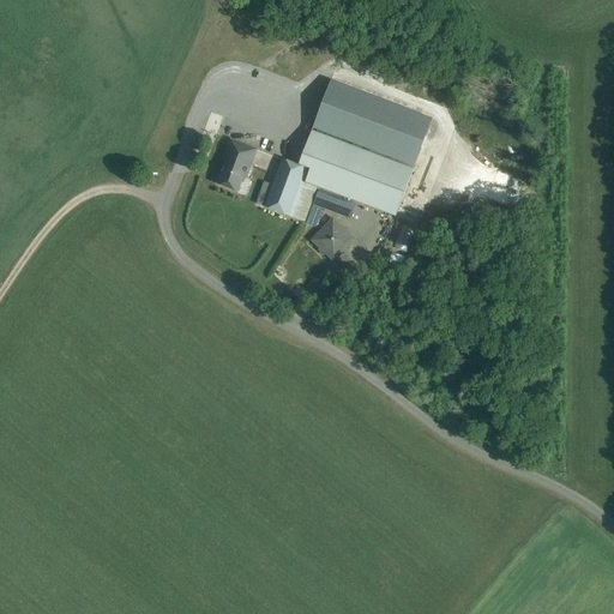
[(325,94),(313,128),(415,167),(433,118),(331,79),(325,94)]
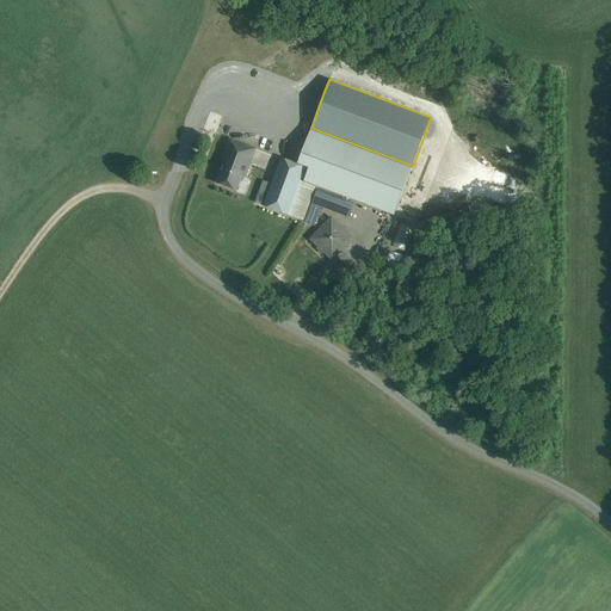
[(297,165),(297,166),(308,170),(303,183),(315,187),(394,217),(413,167),(310,129),(297,165)]
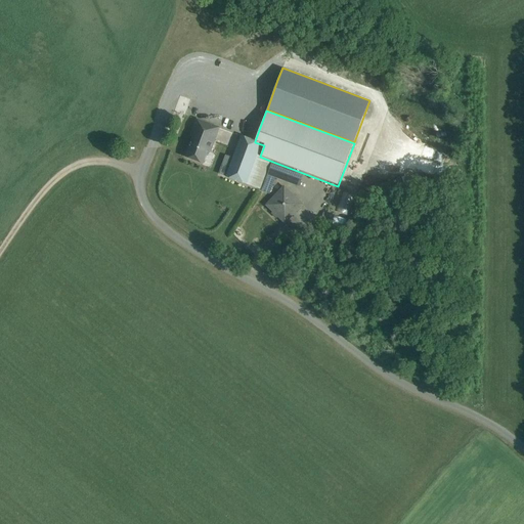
[(219,128),(198,120),(191,135),(193,136),(186,157),(203,163),(208,151),(210,153),(219,128)]
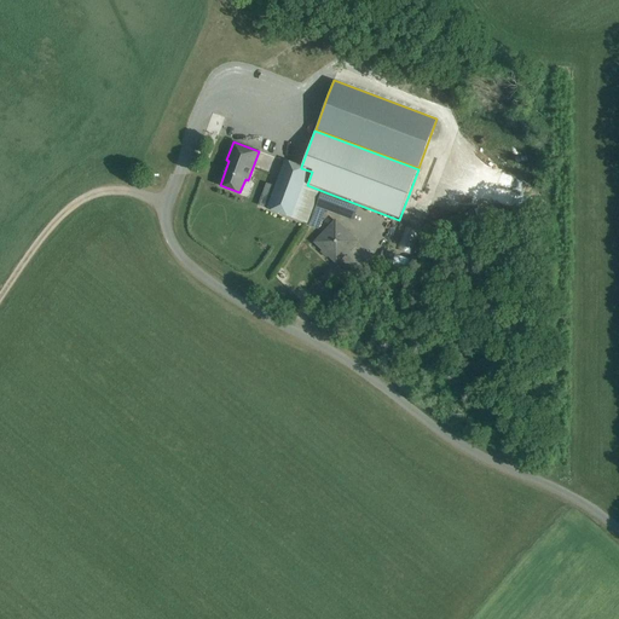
[(301,167),(285,161),(267,208),(307,224),(319,190),(307,185),(312,172),(301,168),(301,167)]
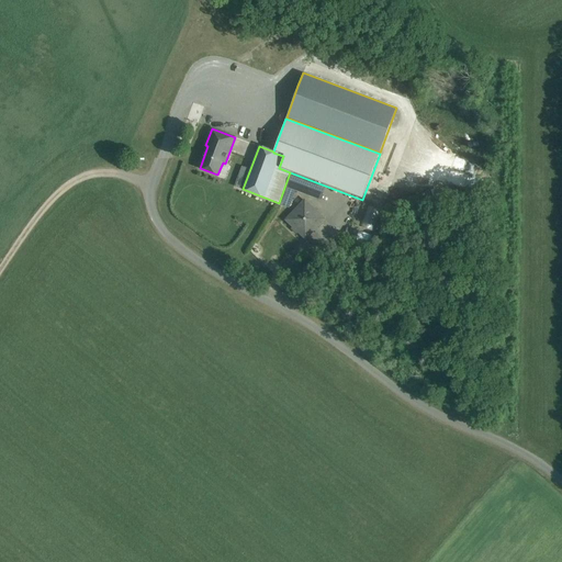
[(292,173),(280,204),(290,209),(296,191),(313,197),(317,183),(292,173)]
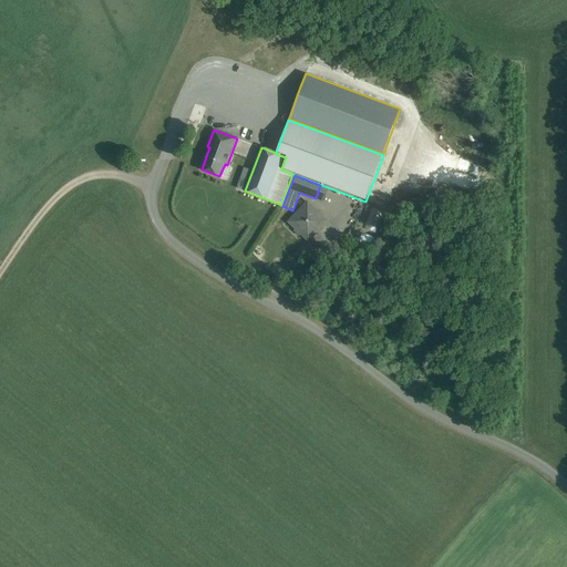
[(426,212),(428,198),(412,197),(412,210),(426,212)]
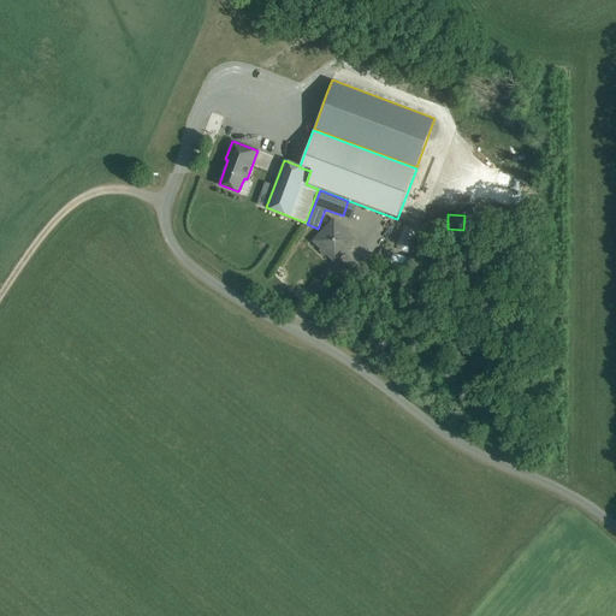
[(335,219),(321,232),(313,241),(335,262),(356,241),(335,219)]
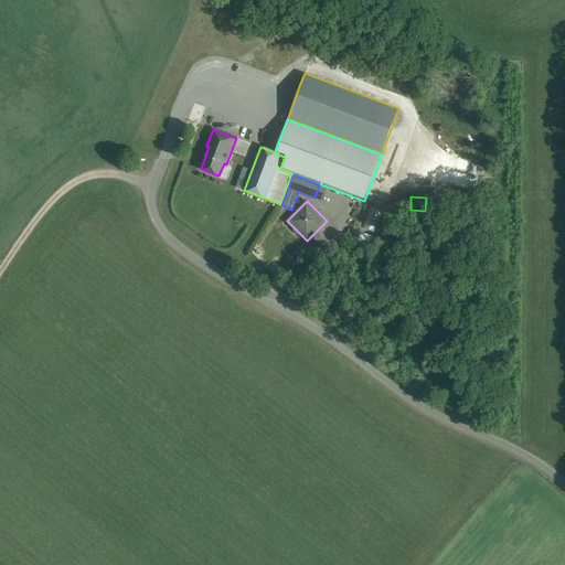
[(375,231),(381,210),(369,206),(363,227),(375,231)]
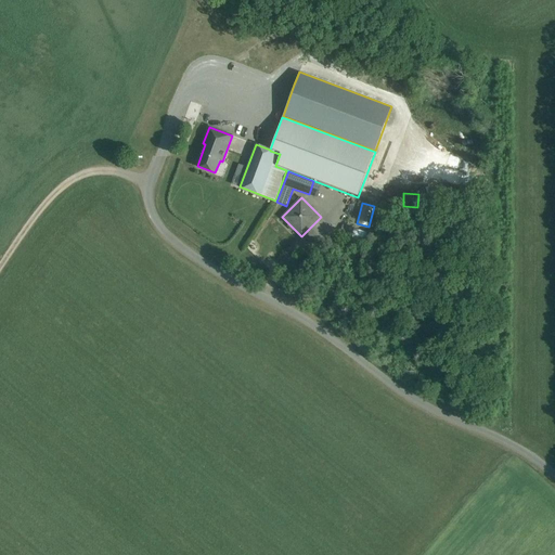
[(368,232),(343,224),(338,237),(363,244),(368,232)]
